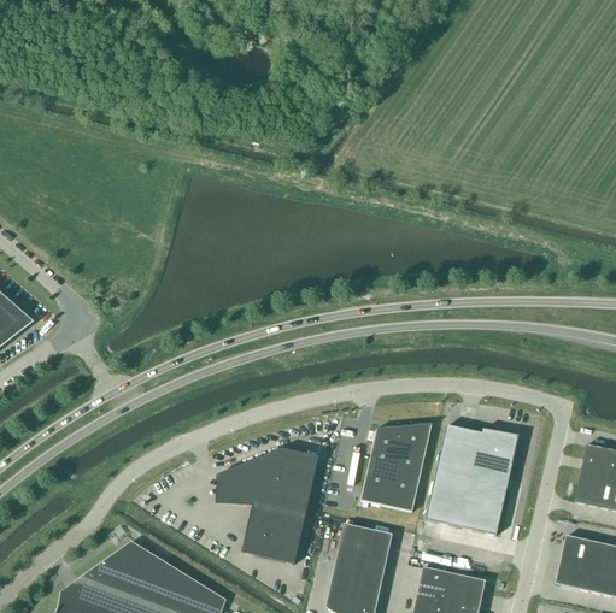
[(0,335),(19,320),(0,304),(0,335)]
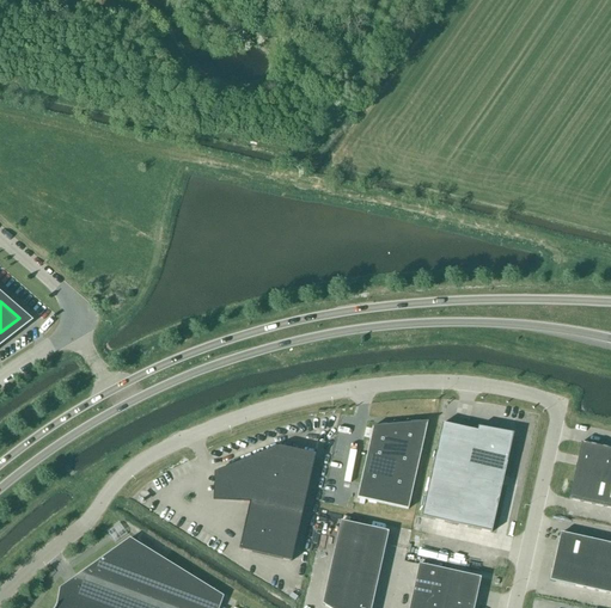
[(373,425),(358,495),(409,507),(428,421),(429,421),(429,419),(421,421),(408,417),(407,422),(395,418),(393,423),(373,424),(373,425)]
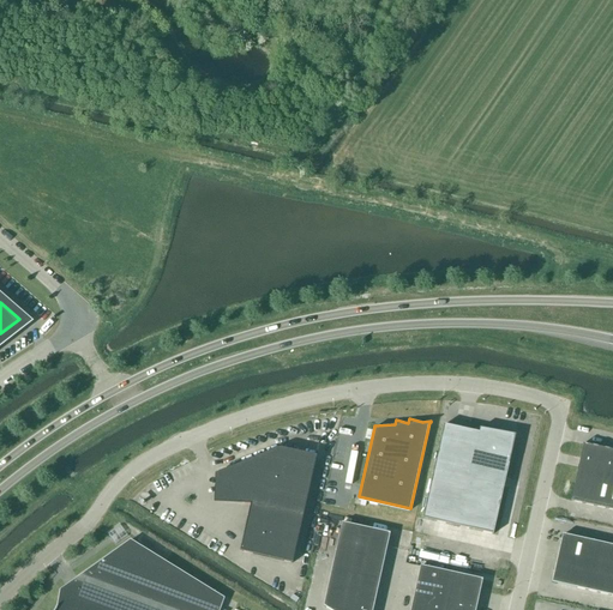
[(445,422),(424,515),(494,531),(515,438),(484,430),(485,427),(480,426),(479,430),(445,422)]
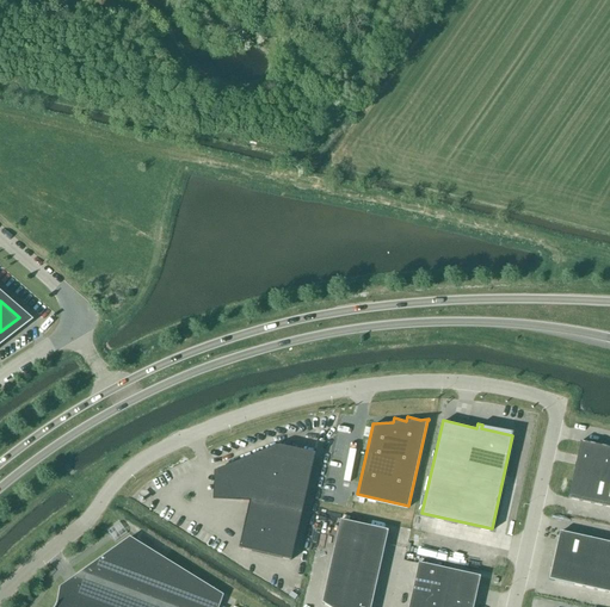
[(609,444),(580,438),(568,494),(609,503),(609,444)]
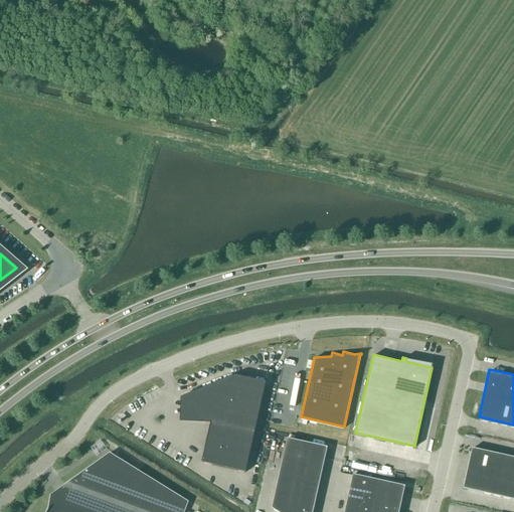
[(236,375),(183,396),(188,409),(187,410),(189,417),(191,416),(210,420),(201,461),(245,470),(266,382),(236,375)]
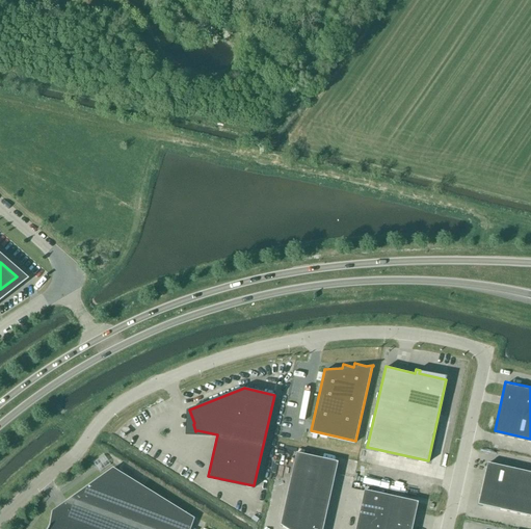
[(297,451),(281,523),(290,528),(322,528),(338,460),(328,458),(307,453),(297,451)]
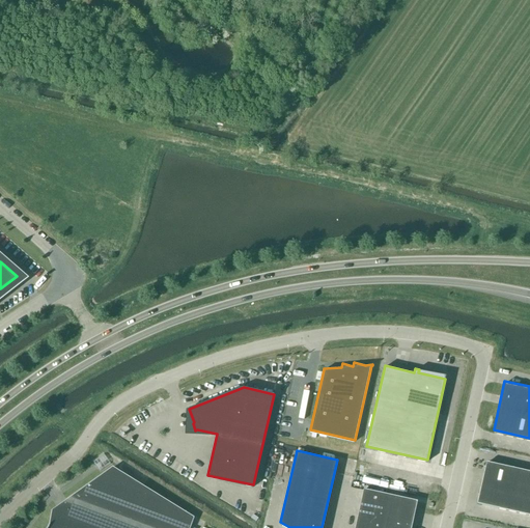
[(487,461),(478,501),(482,503),(499,506),(529,513),(529,470),(508,466),(508,465),(492,462),(487,461)]
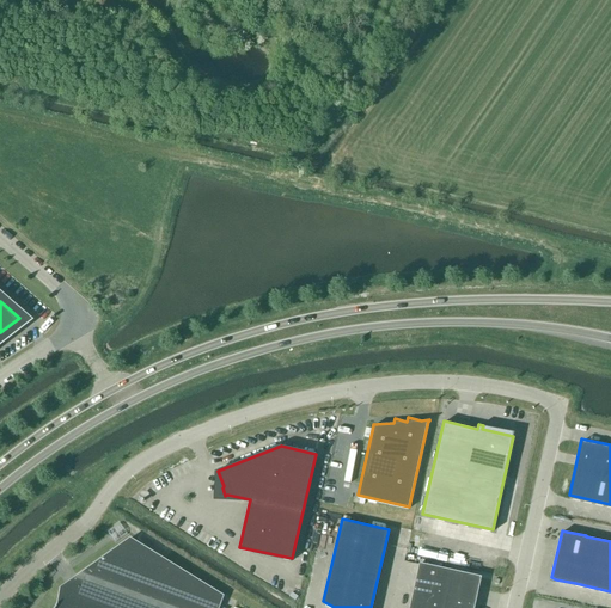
[(219,607),(225,594),(130,535),(60,585),(57,602),(54,607),(219,607)]
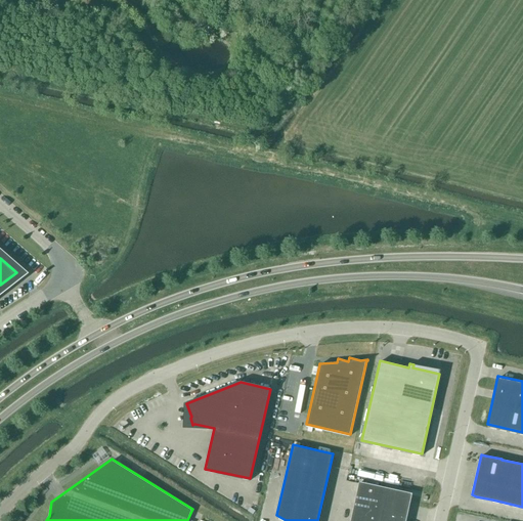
[(359,481),(350,520),(405,520),(411,493),(402,491),(402,490),(368,483),(359,481)]
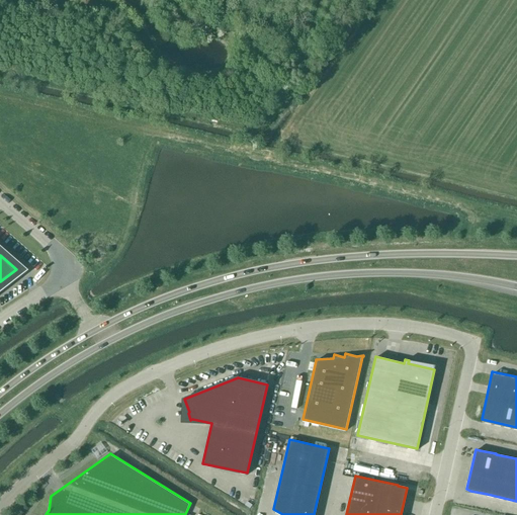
All buildings are outlined.
